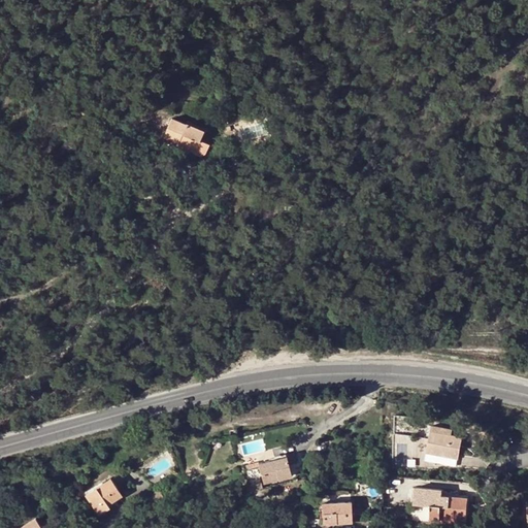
[(164,137),(179,143),(180,141),(197,149),(195,153),(194,154),(204,159),(211,145),(201,140),(205,131),(188,123),(187,124),(173,119),(164,137)]
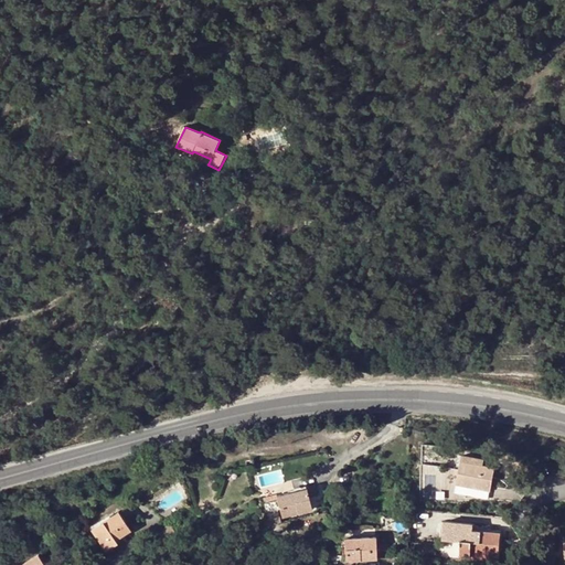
[(193,151),(192,153),(191,156),(209,163),(211,159),(193,151)]
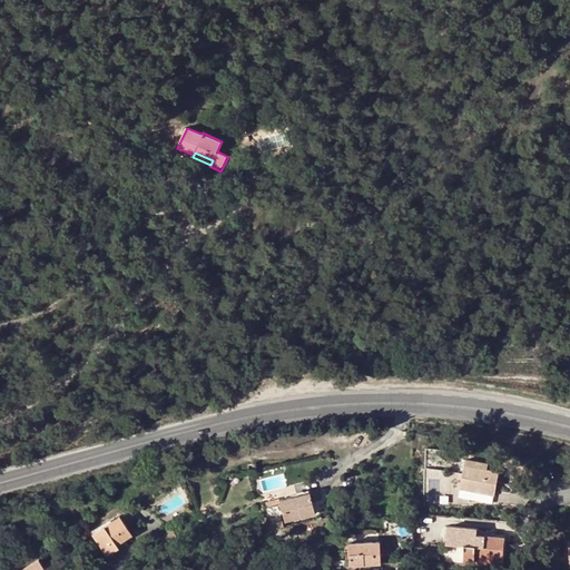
[(449,464),(451,449),(432,446),(430,462),(449,464)]
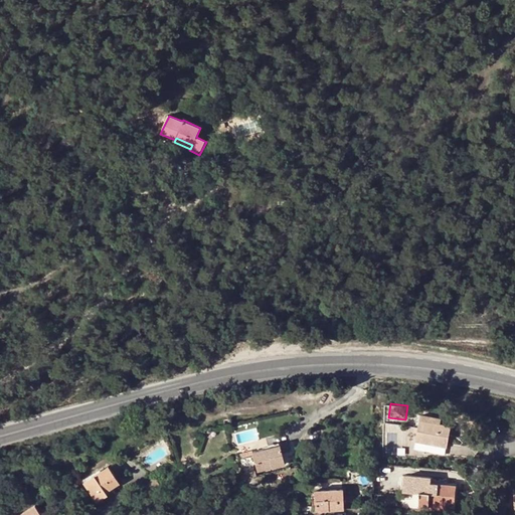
[(422,415),(417,442),(449,449),(453,428),(442,426),(443,420),(422,415)]
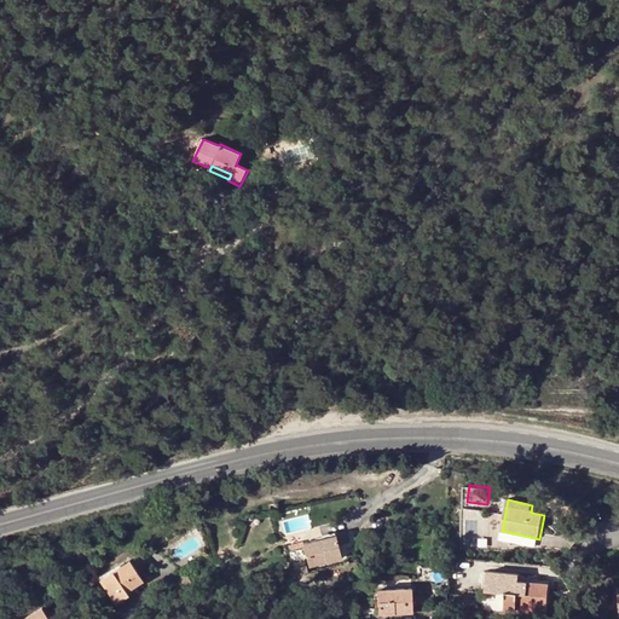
[(480,533),(490,533),(491,507),(466,507),(464,543),(480,544),(480,533)]
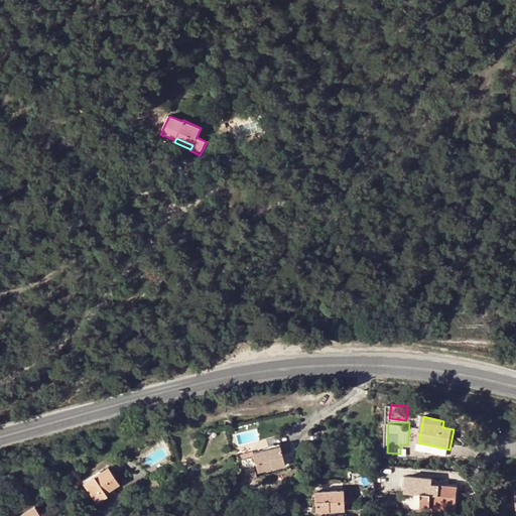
[(289,445),(281,447),(283,455),(291,454),(289,445)]
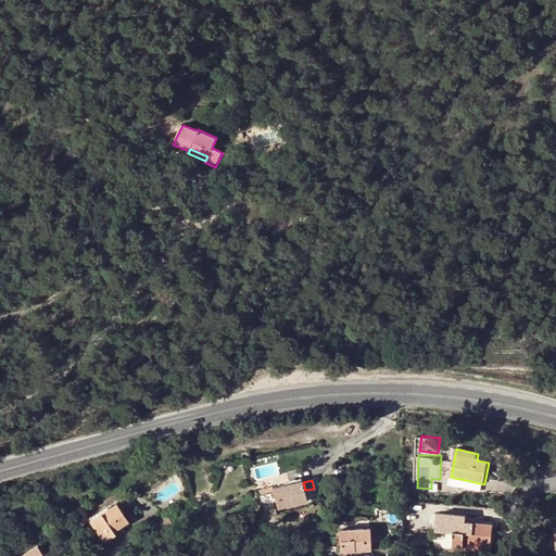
[(441,490),(441,480),(432,480),(432,490),(441,490)]
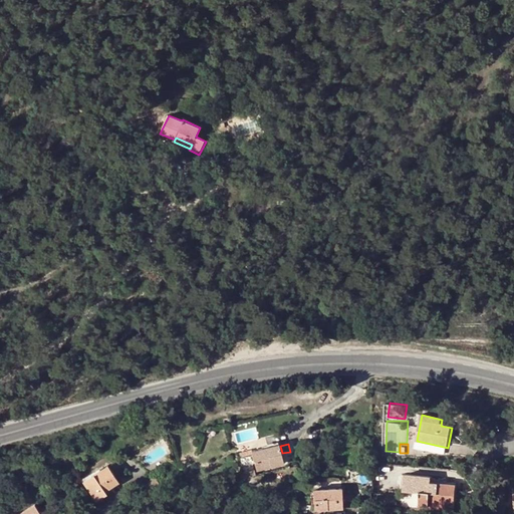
[(253,452),(254,457),(258,472),(285,465),(282,453),(280,446),(253,452)]
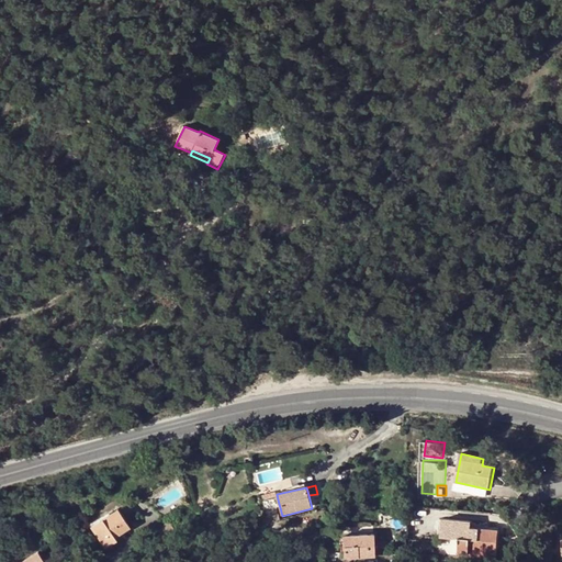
[(265,502),(278,499),(277,494),(276,493),(262,496),(265,502)]
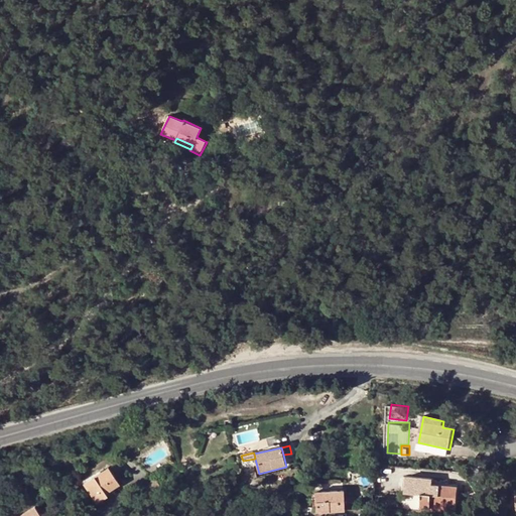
[(120,486),(109,469),(85,485),(98,504),(108,497),(106,495),(120,486)]
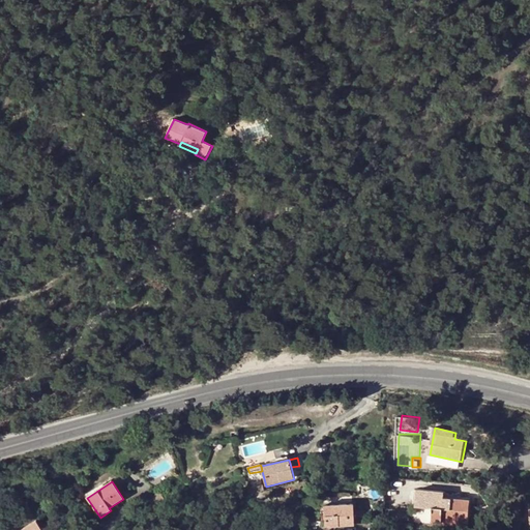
[(263,486),(252,489),(253,495),(264,492),(263,486)]
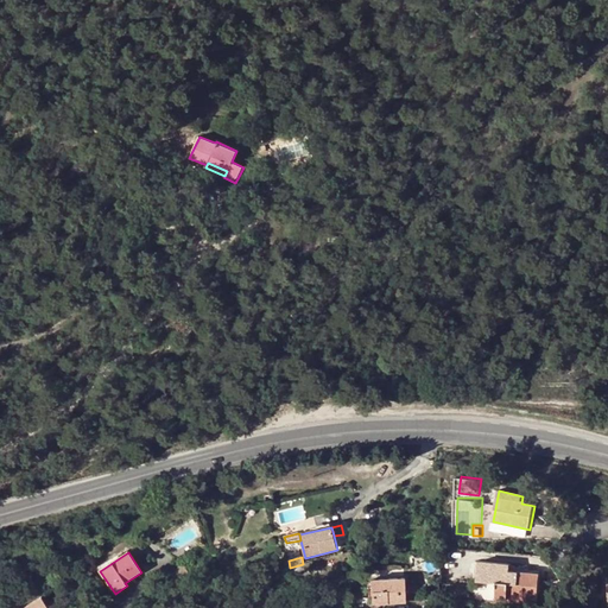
[(480,563),(479,581),(498,582),(498,596),(508,597),(508,599),(538,601),(540,576),(511,572),(511,565),(480,563)]
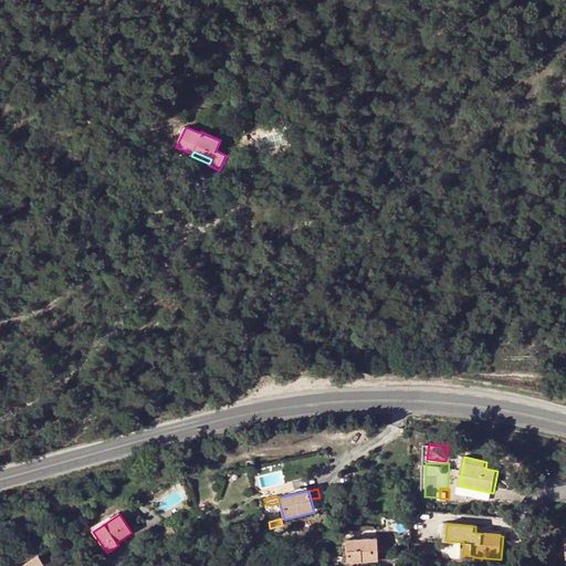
[(377,540),(347,541),(348,563),(378,562),(377,540)]
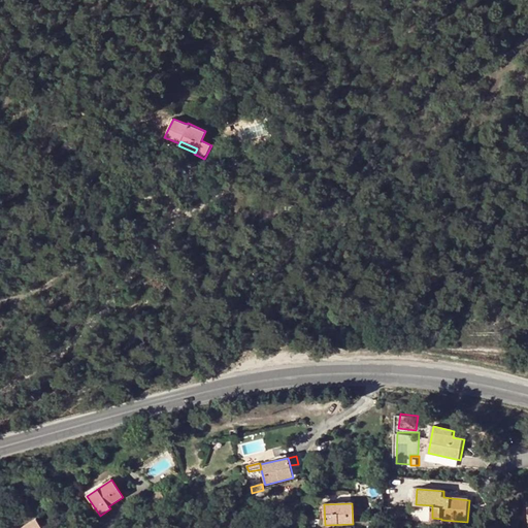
[(42,527),(37,519),(21,527),(42,527)]
